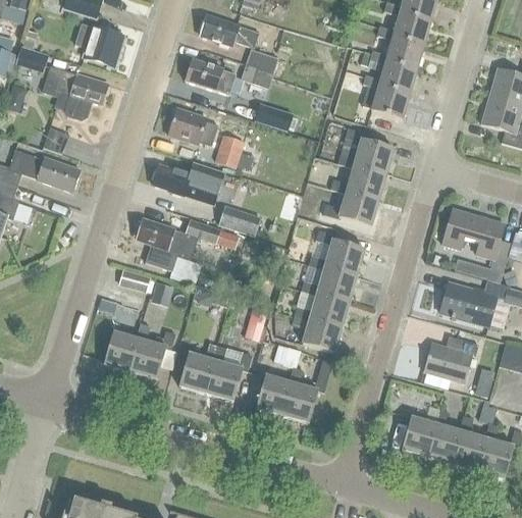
[(64,0),(61,8),(95,18),(101,0),(64,0)]
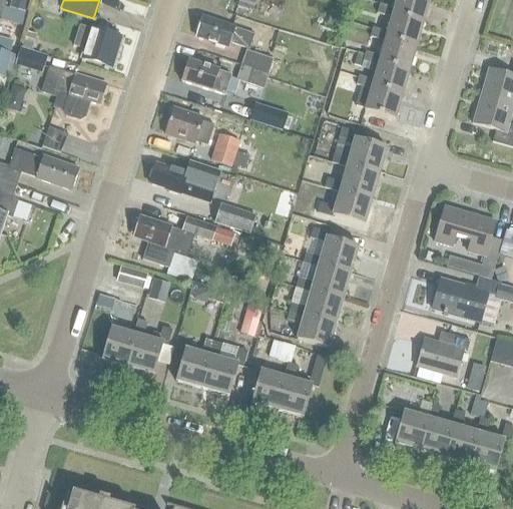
[(395,0),(394,5),(393,11),(422,19),(427,0),(395,0)]
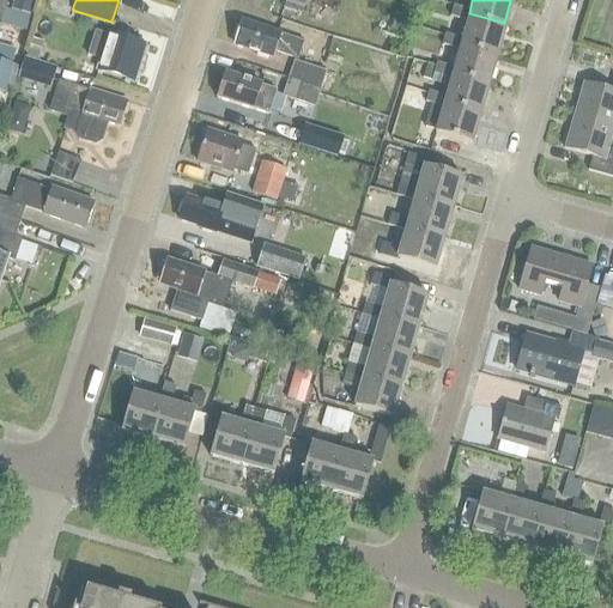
[(462,36),(460,42),(496,53),(504,23),(469,13),(471,6),(454,1),(450,13),(467,18),(462,36)]
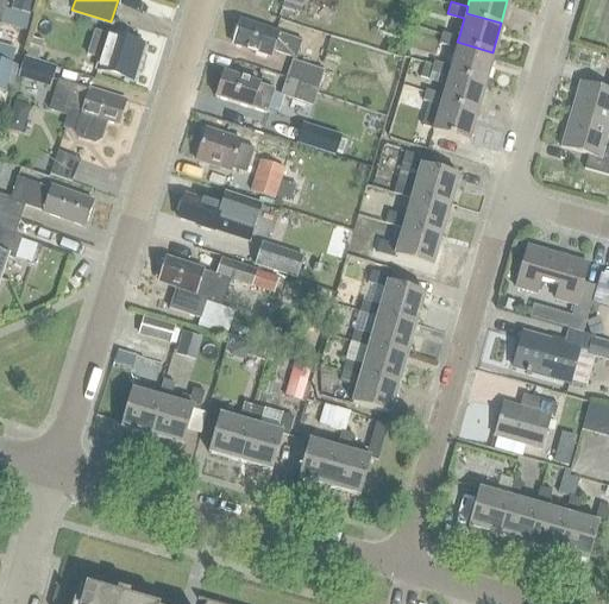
[(0,17),(0,18),(0,20),(30,29),(33,14),(4,6),(0,4),(0,17)]
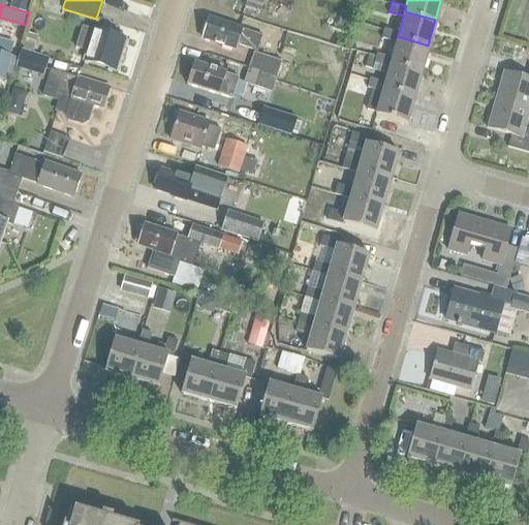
[(208,16),(201,35),(217,40),(217,41),(234,47),(236,41),(256,49),(261,32),(241,26),(241,25),(224,20),(223,21),(208,16)]
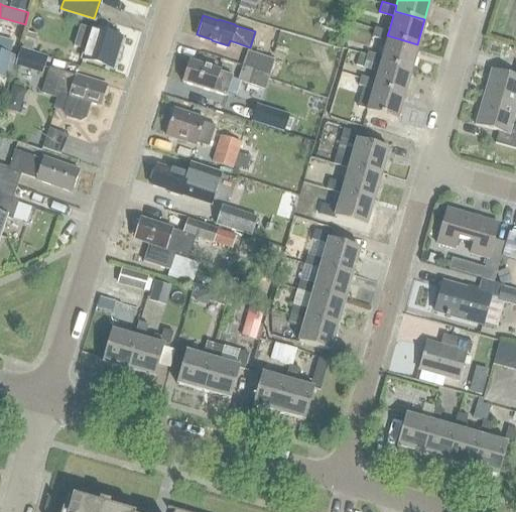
[(79,54),(110,65),(120,34),(88,24),(87,26),(78,23),(71,43),(82,46),(79,54)]
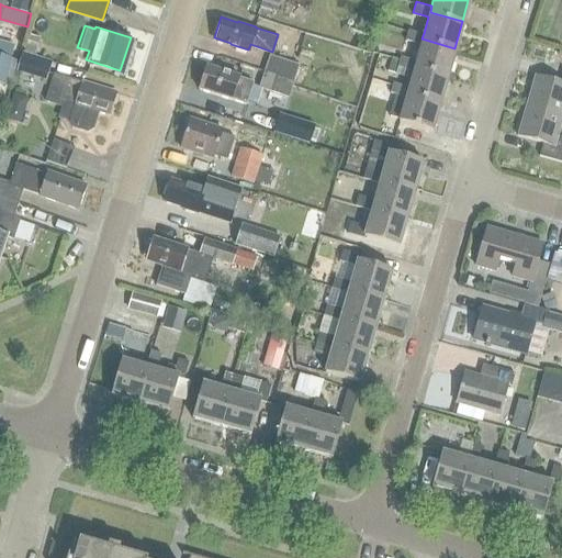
[(416,59),(414,65),(448,75),(454,48),(422,38),(424,33),(408,29),(405,38),(420,43),(416,59)]
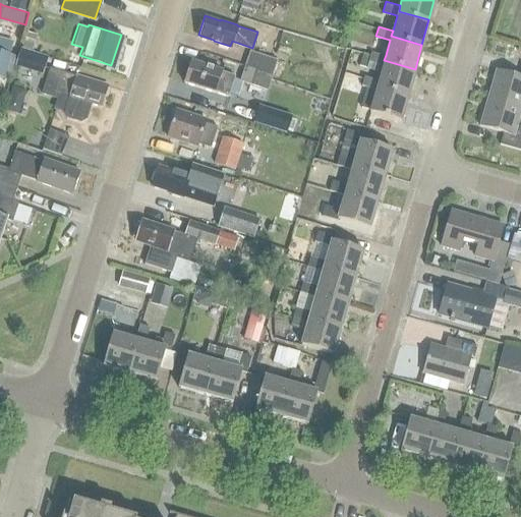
[(0,74),(4,76),(10,51),(0,48),(0,74)]
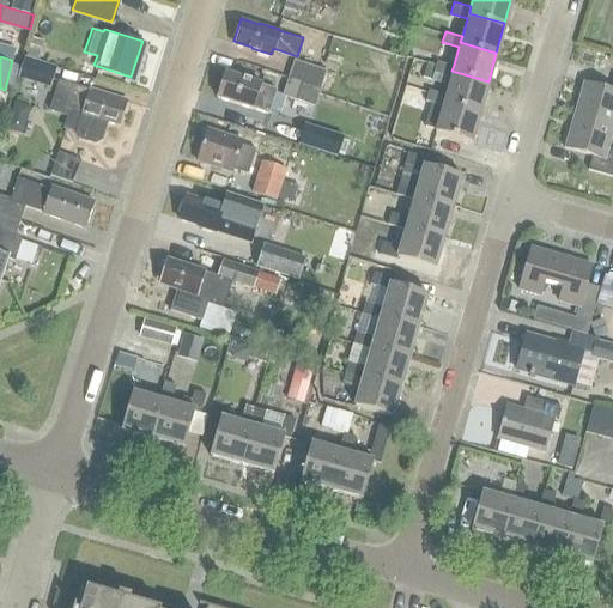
[(293,58),(287,77),(319,87),(325,68),(293,58)]
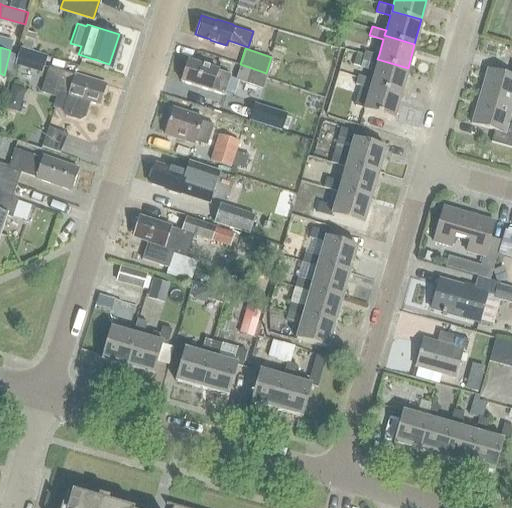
[(374,69),(372,78),(370,83),(401,92),(408,68),(377,59),(379,54),(356,48),(352,63),(374,69)]
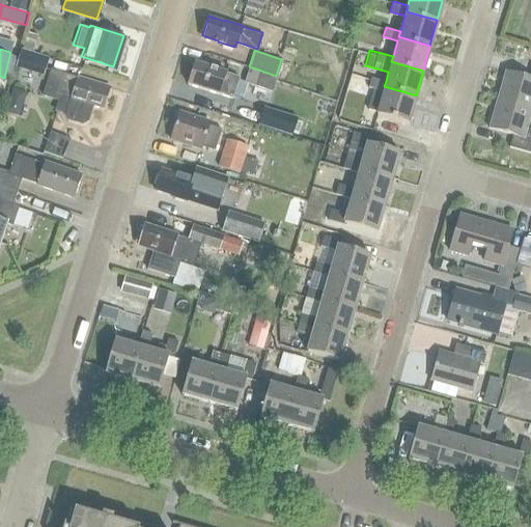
[(194,60),(187,83),(218,93),(218,92),(231,96),(232,92),(242,95),(246,81),(244,80),(238,78),(239,76),(225,72),(225,71),(194,60)]
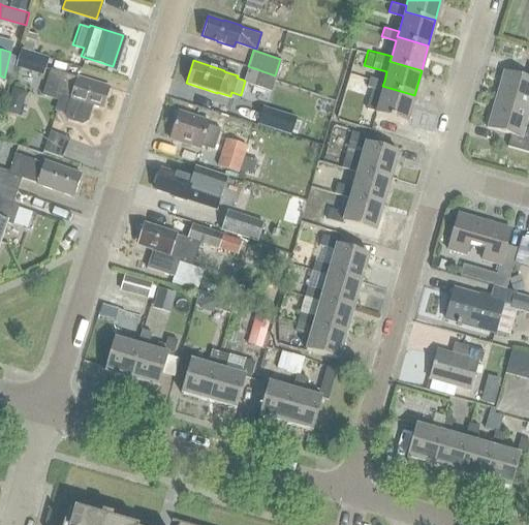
[(66,117),(80,121),(83,119),(86,118),(90,102),(100,105),(106,84),(49,66),(40,92),(57,97),(55,105),(64,107),(63,112),(66,117)]
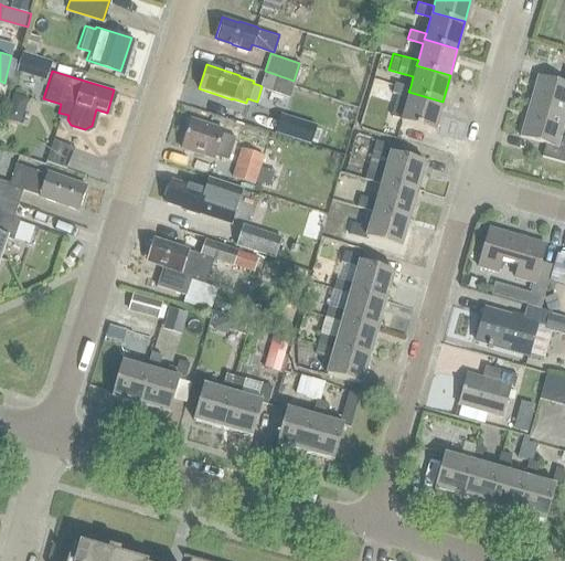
[(260,83),(259,85),(262,86),(288,95),(292,82),(294,81),(265,71),(260,83)]
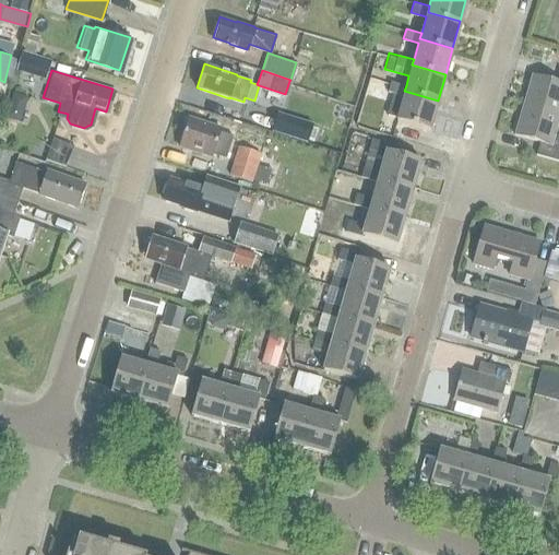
[(530,74),(522,103),(558,113),(558,110),(558,71),(556,82),(530,74)]
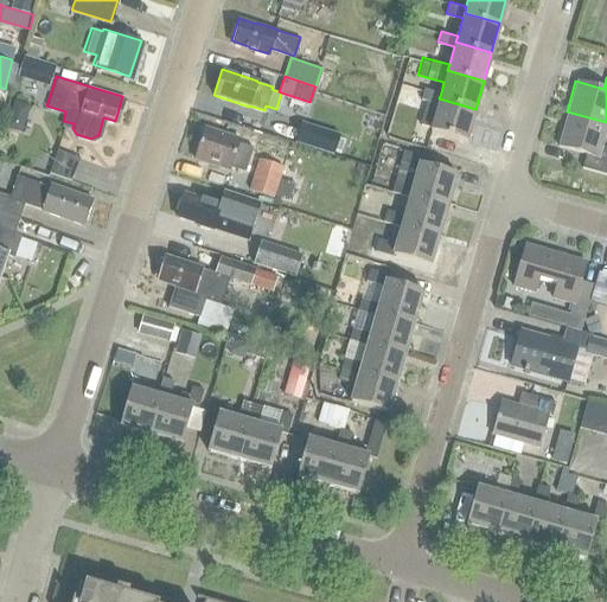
[(467,140),(475,109),(439,98),(441,93),(423,88),(421,97),(439,102),(430,129),(467,140)]
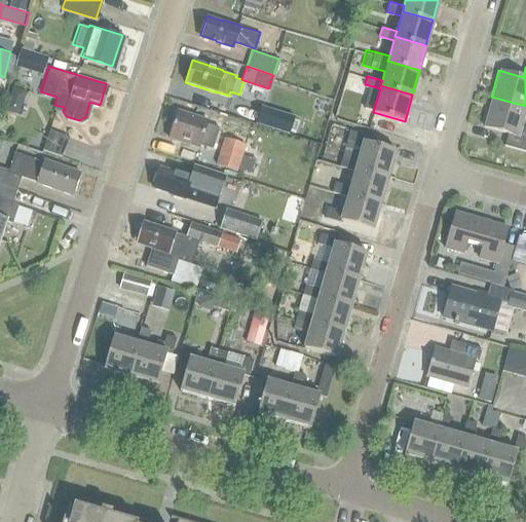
[(23,110),(28,91),(15,88),(10,107),(23,110)]
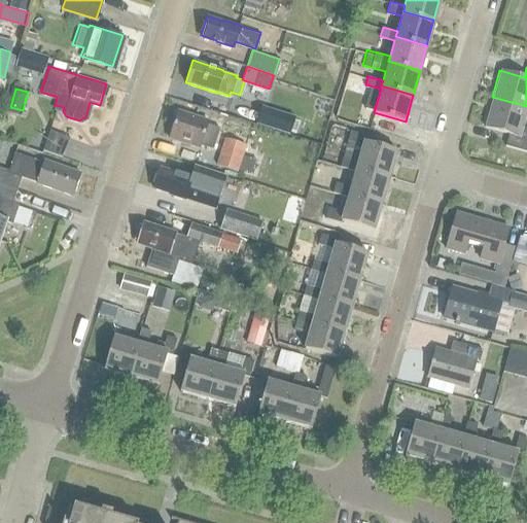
[(358,103),(360,92),(342,90),(338,119),(365,124),(369,105),(358,103)]
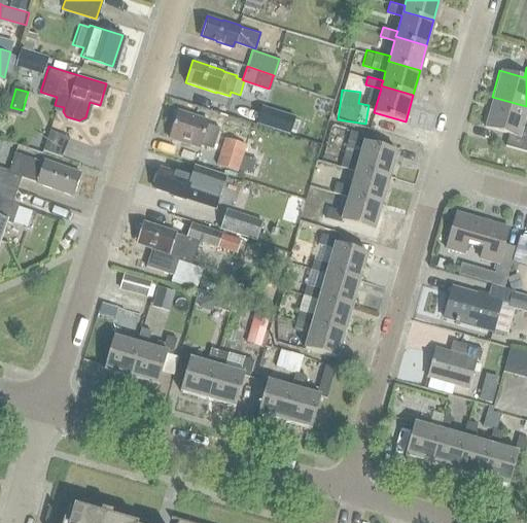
[(526,106),(492,97),(485,125),(508,131),(505,142),(526,147),(526,127),(521,126),(526,106)]
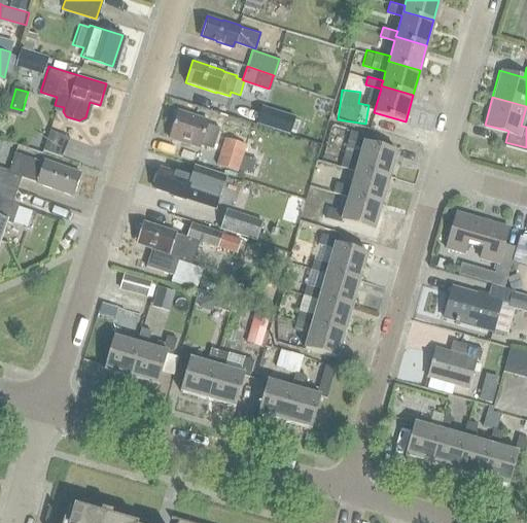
[(199,145),(200,143),(211,146),(218,126),(206,121),(207,119),(177,109),(169,136),(199,145)]
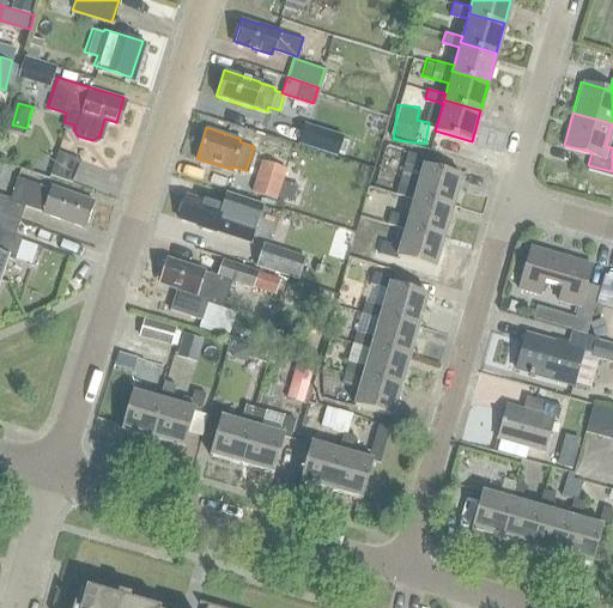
[(74,178),(84,156),(62,147),(53,169),(74,178)]
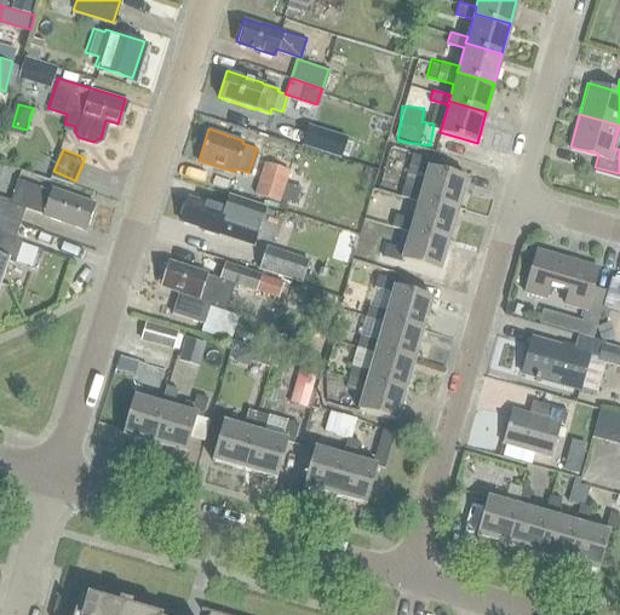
[(412,151),(408,162),(426,167),(422,187),(419,195),(458,206),(458,205),(465,176),(466,176),(466,174),(428,164),(430,156),(412,151)]
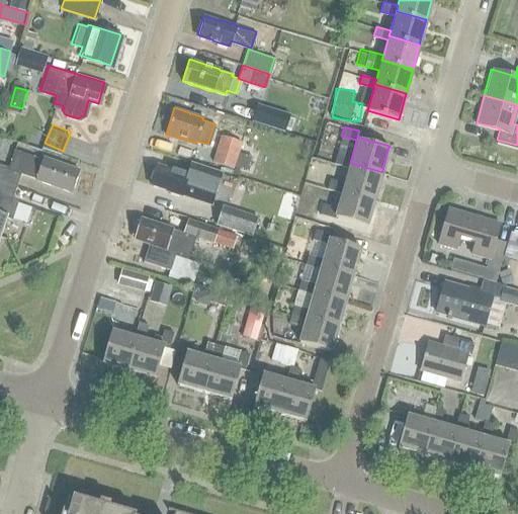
[(221,134),(212,160),(233,166),(241,141),(221,134)]
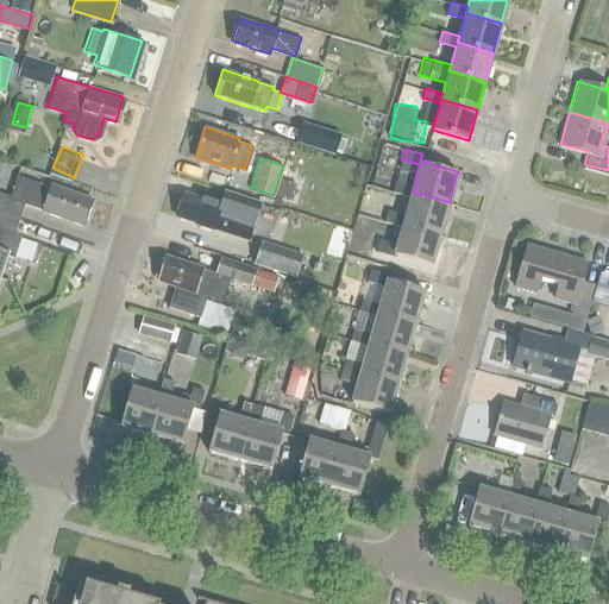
[(41,209),(82,224),(90,197),(51,184),(51,187),(17,175),(10,196),(0,193),(0,208),(18,215),(23,200),(31,202),(42,206),(41,209)]
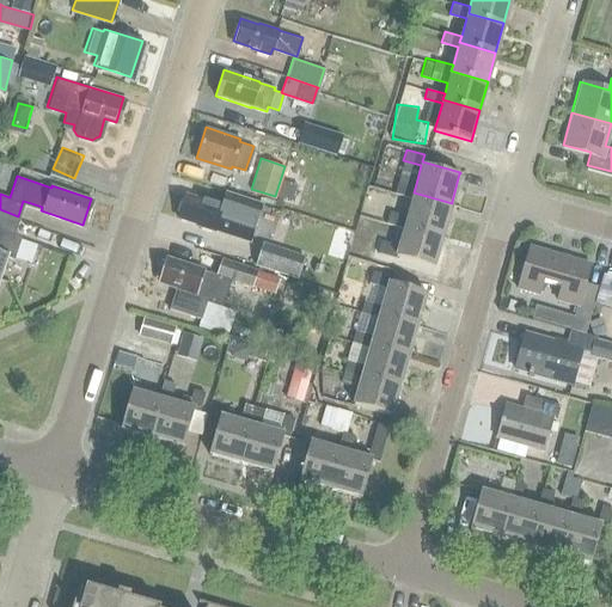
[(398,179),(395,190),(412,195),(407,214),(405,222),(444,233),(442,232),(451,203),(452,203),(414,192),(416,184),(398,179)]
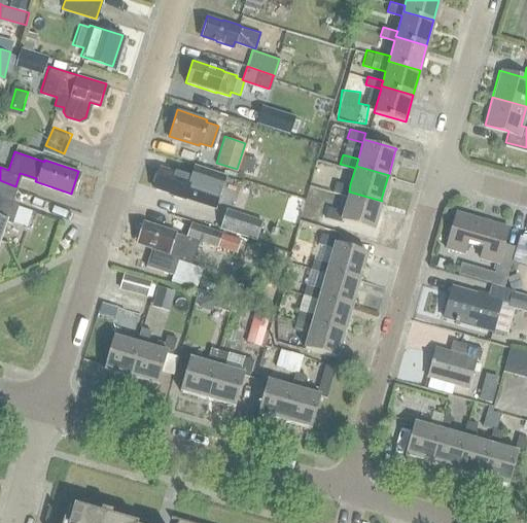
[(160,166),(153,185),(169,190),(168,193),(185,198),(185,197),(214,206),(224,175),(195,165),(191,174),(175,169),(175,171),(160,166)]
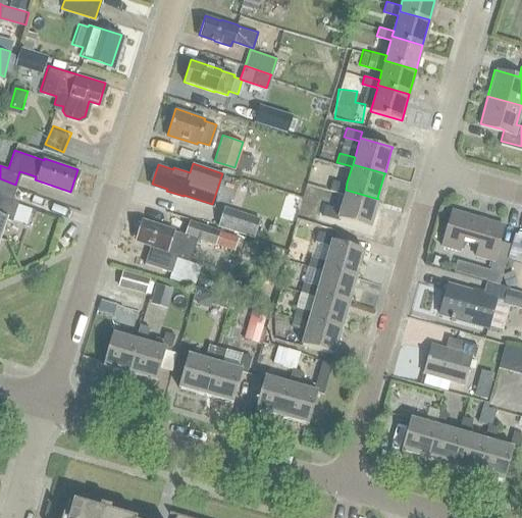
[(324,204),(322,214),(338,219),(340,217),(370,226),(371,224),(370,223),(377,199),(378,199),(346,190),(347,183),(332,178),(329,188),(345,192),(340,208),(324,204)]
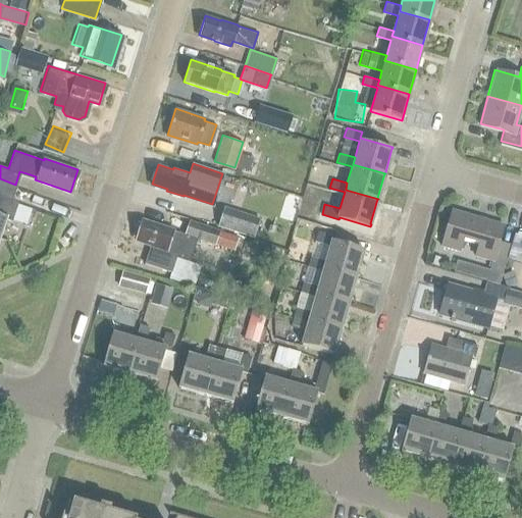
[(17,201),(10,199),(14,187),(0,182),(0,234),(6,217),(11,219),(17,201)]
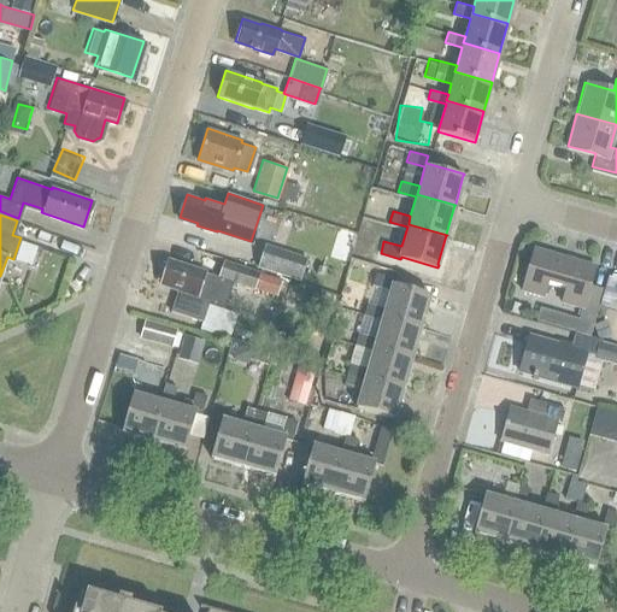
[(264,243),(258,264),(300,277),(306,257),(264,243)]
